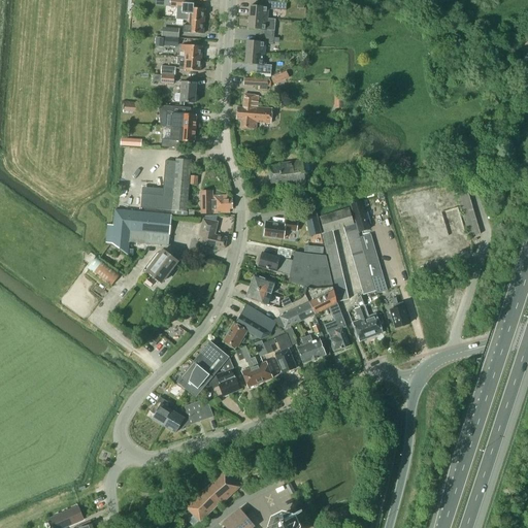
[(188,22),(204,23),(205,9),(194,8),(194,0),(170,0),(170,6),(177,7),(176,20),(188,21),(188,22)]
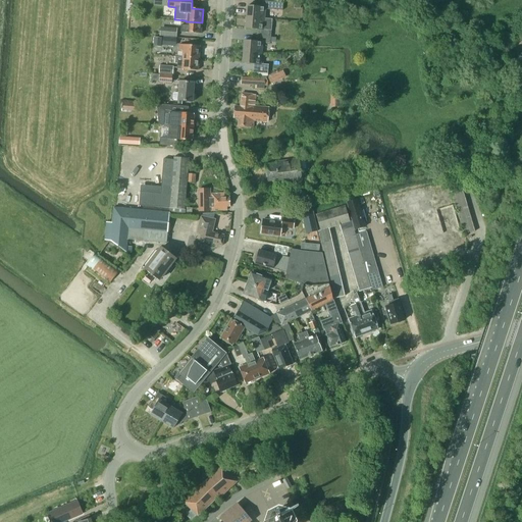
[(261,1),(261,7),(247,6),(246,18),(266,20),(273,20),(273,19),(265,18),(266,9),(283,10),(283,2),(261,1)]
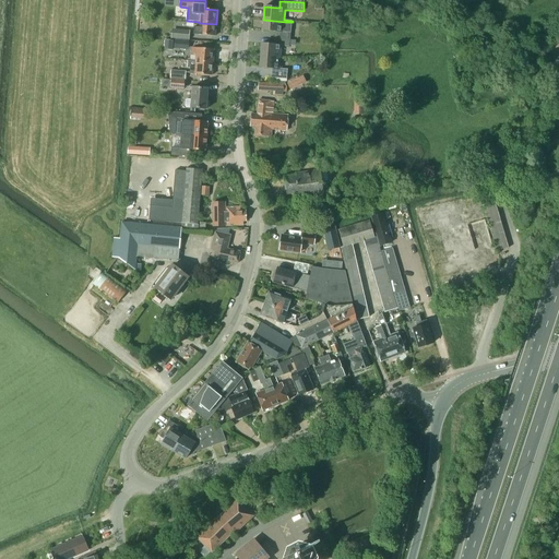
[(277,32),(276,39),(290,40),(293,22),(285,22),(263,20),(263,31),(277,32)]
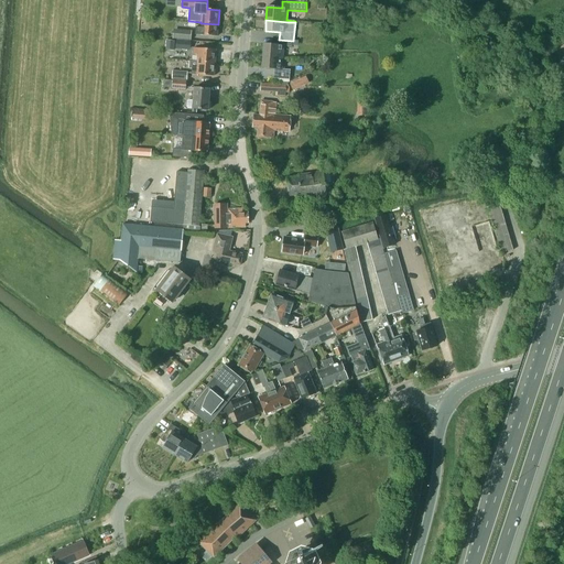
[(195,34),(217,36),(218,24),(201,23),(199,28),(195,26),(195,34)]
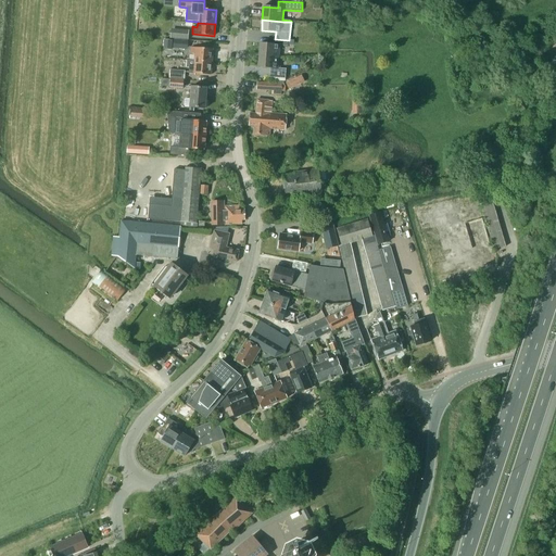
[(189,30),(172,28),(171,38),(188,39),(189,30)]
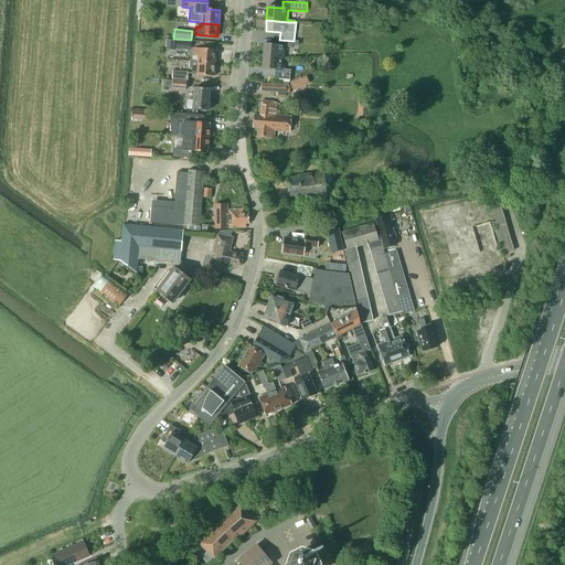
[(167,40),(167,50),(174,51),(176,41),(167,40)]
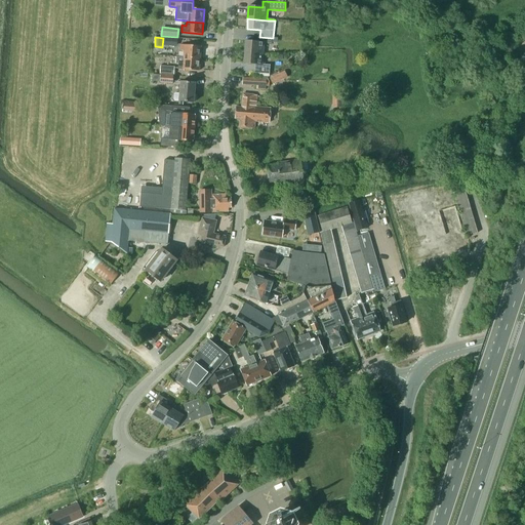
[(177,38),(164,37),(163,45),(176,46),(177,38)]
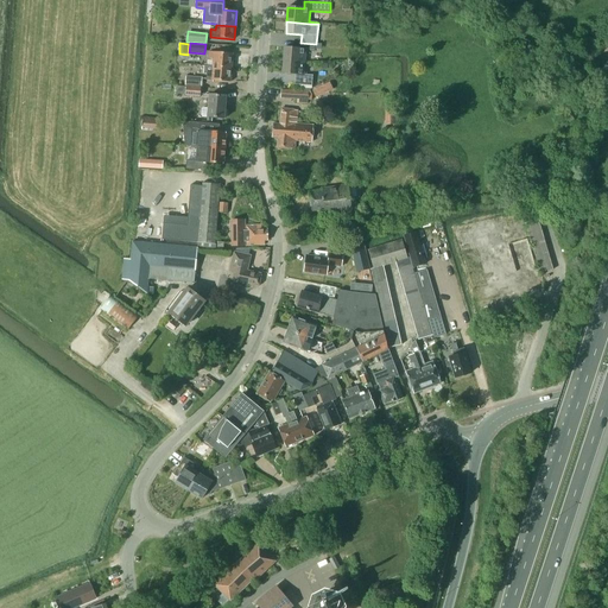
[(316,44),(301,43),(301,49),(285,48),(284,62),(305,63),(306,49),(316,50),(316,44)]
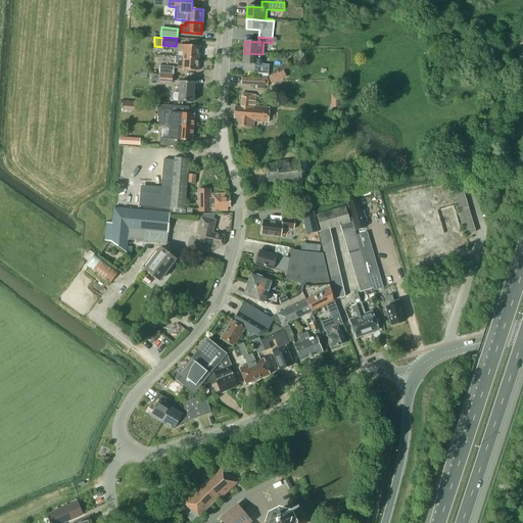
[(176,57),(199,59),(200,46),(180,44),(179,51),(183,52),(183,57),(176,56),(176,57)]
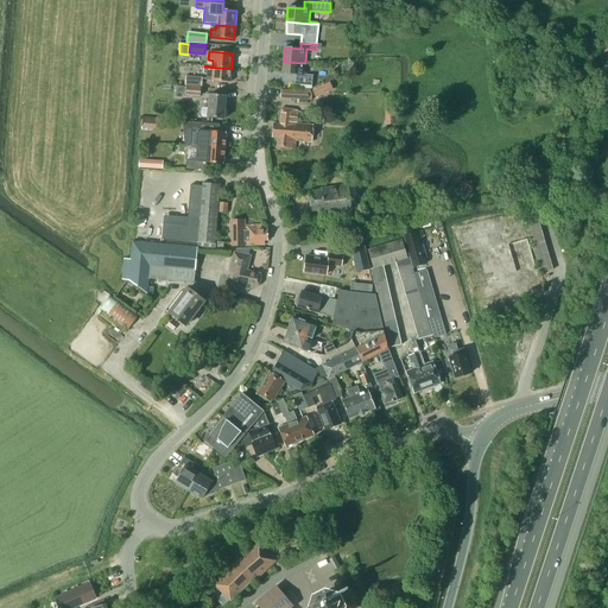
[(283,74),(296,75),(295,84),(308,86),(308,88),(312,88),(324,82),(322,80),(314,78),(314,75),(305,75),(305,63),(284,62),(283,74)]
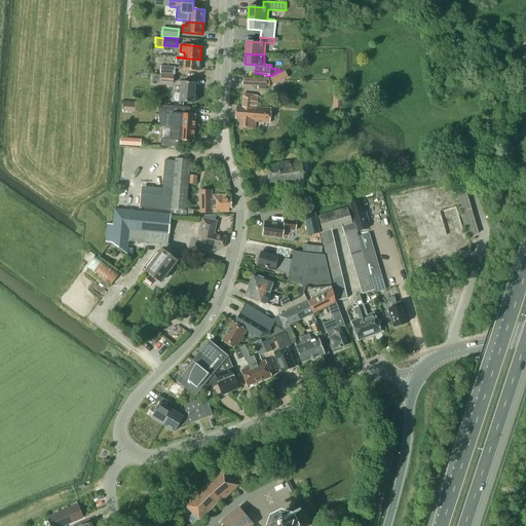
[(200,60),(177,58),(177,64),(179,65),(179,70),(199,71),(200,60)]
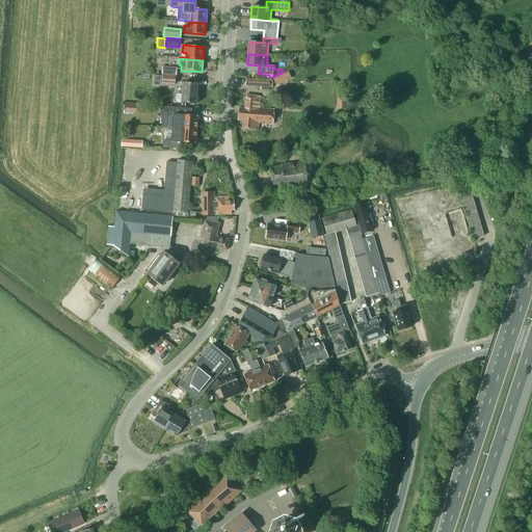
[(162,75),(177,76),(177,68),(163,67),(162,75)]
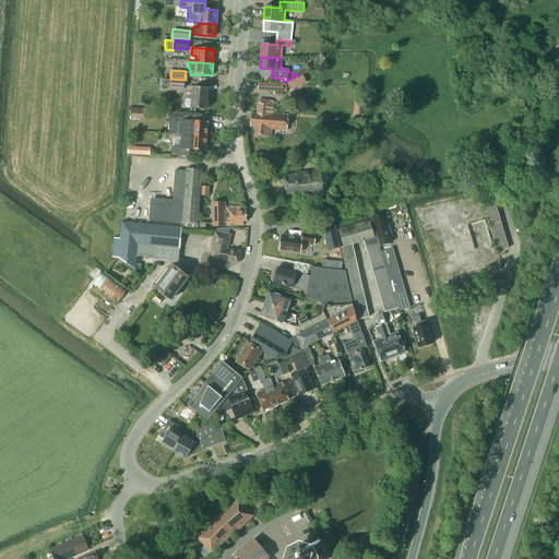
[(307,82),(304,75),(293,81),(296,87),(307,82)]
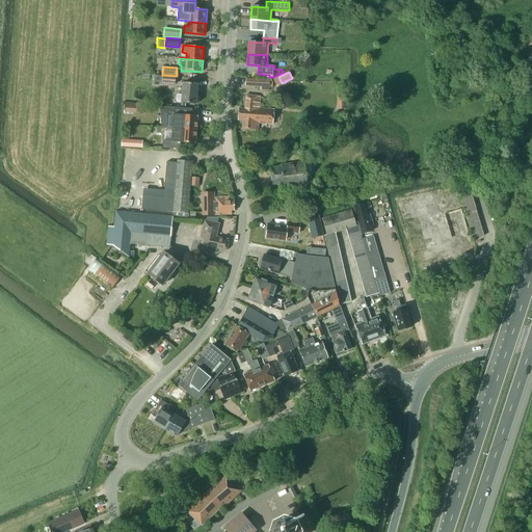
[(177,76),(162,75),(162,76),(155,75),(154,81),(162,82),(162,83),(176,84),(177,76)]
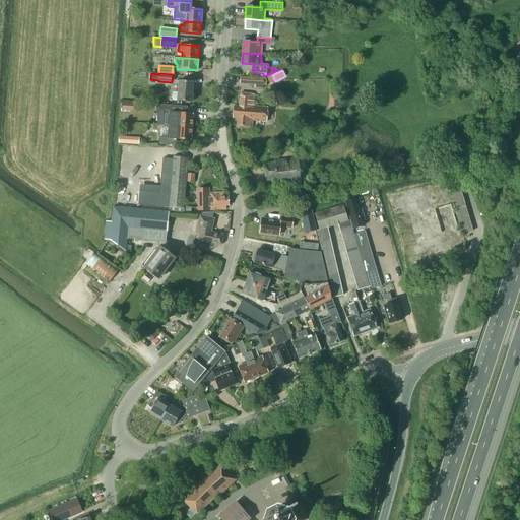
[(264,78),(241,76),(240,84),(264,86),(264,78)]
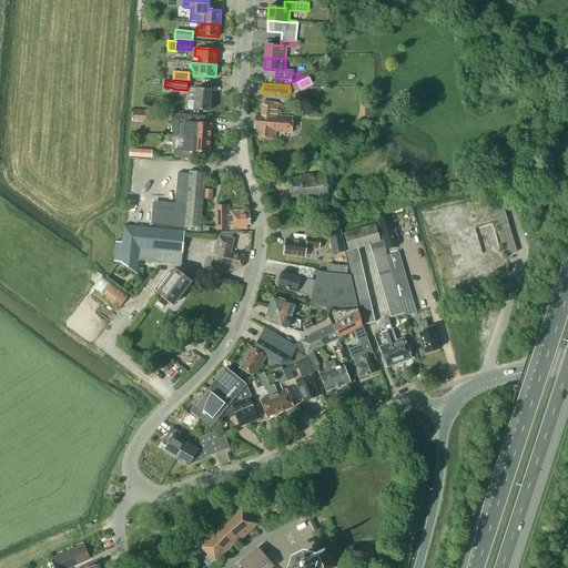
[(189,102),(188,108),(189,109),(194,110),(210,111),(211,90),(195,89),(194,101),(190,101),(189,102)]
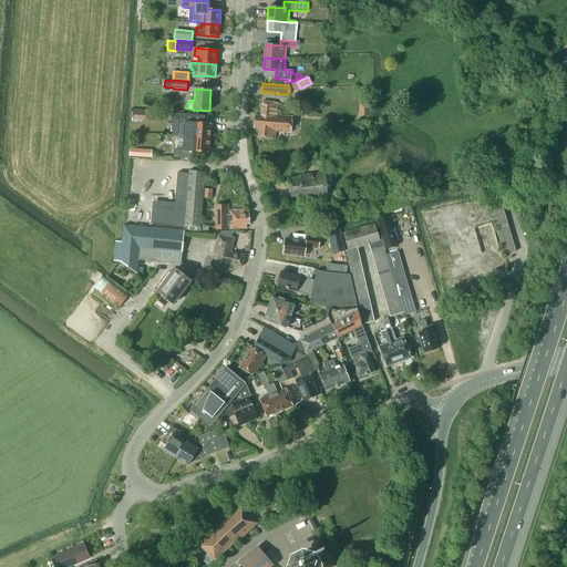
[(263,101),(261,116),(255,115),(254,127),(259,129),(259,138),(274,140),(275,131),(290,133),(292,117),(276,115),(277,103),(263,101)]
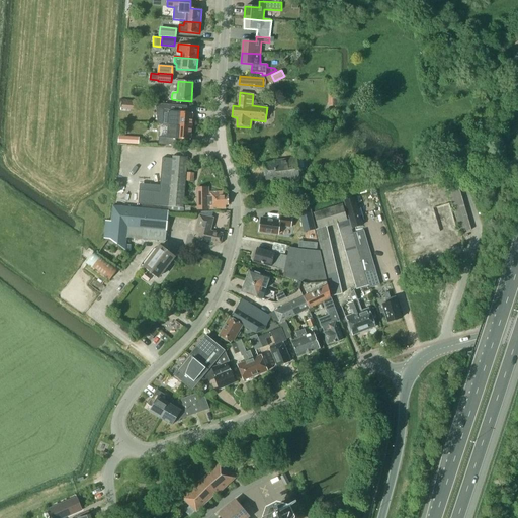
[(121,100),(121,108),(134,108),(134,99),(121,100)]
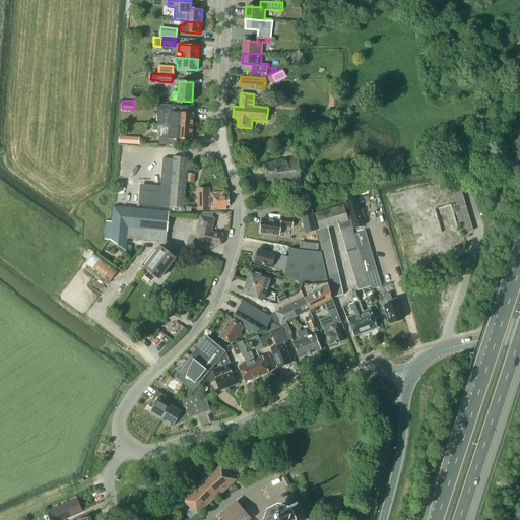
[(185,106),(163,105),(160,124),(169,125),(192,127),(193,114),(184,113),(185,106)]
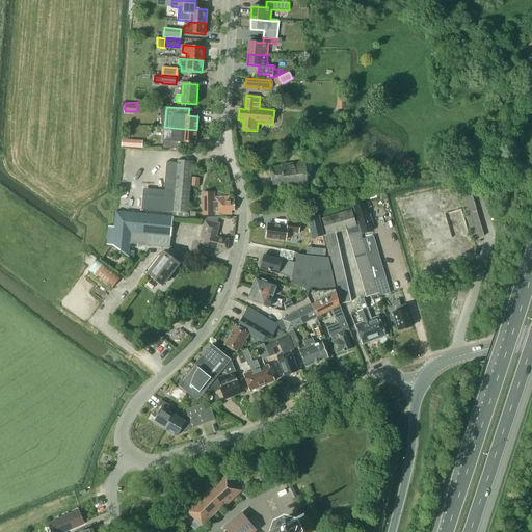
[(173,128),(171,141),(163,140),(162,148),(180,149),(181,141),(195,143),(196,130),(173,128)]
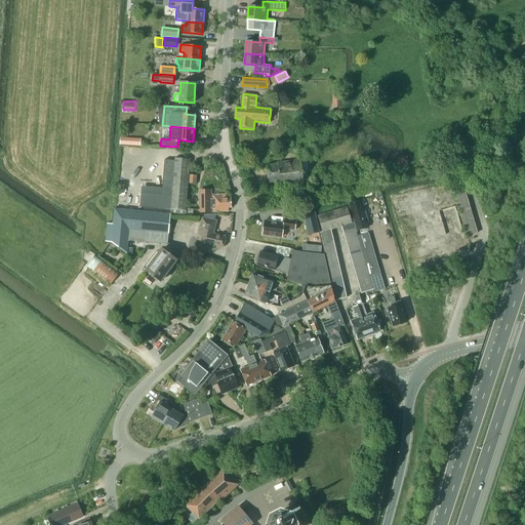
[(186,211),(189,159),(174,158),(174,161),(164,160),(161,195),(140,193),(139,207),(170,209),(186,211)]
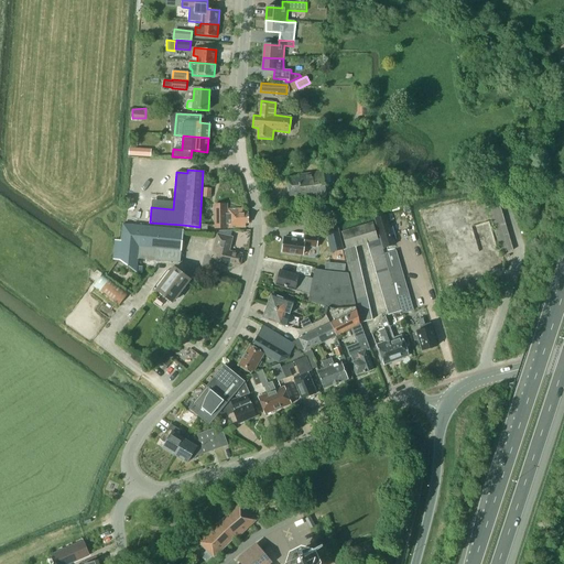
[(299,177),(286,179),(290,196),(301,195),(302,201),(326,197),(323,173),(297,176),(299,177)]
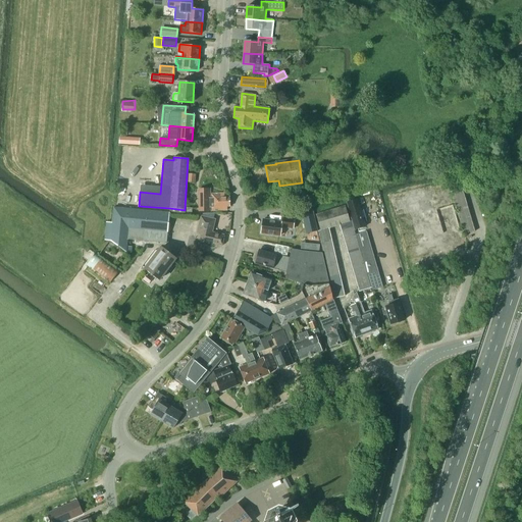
[(460,181),(458,176),(448,179),(449,186),(460,181)]
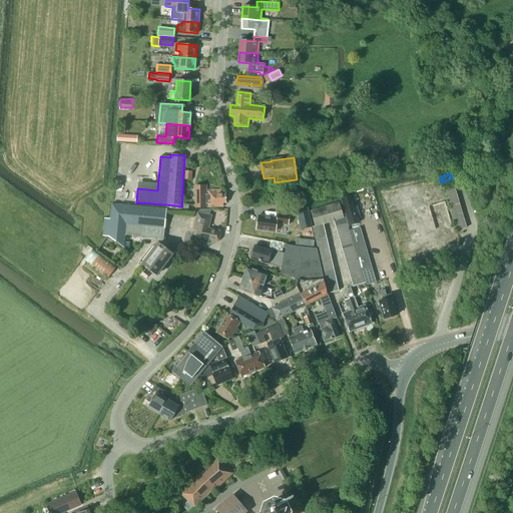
[(453,184),(452,178),(441,182),(443,187),(453,184)]
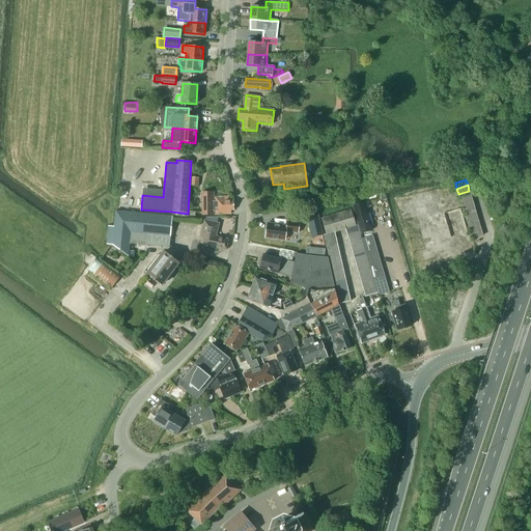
[(471,196),(469,191),(458,194),(459,199),(471,196)]
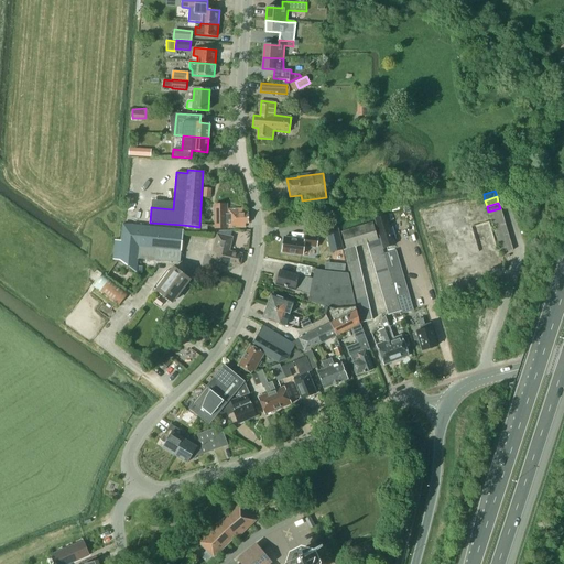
[(396,208),(398,215),(410,210),(408,204),(396,208)]
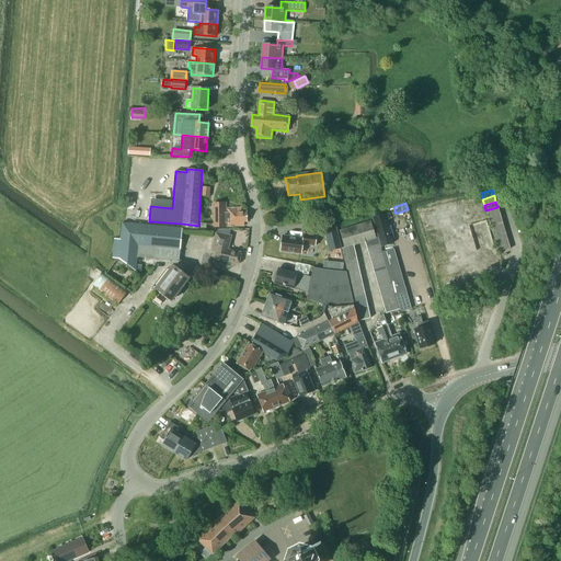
[(248,222),(247,213),(243,212),(243,208),(227,209),(228,214),(226,213),(226,212),(226,205),(215,204),(214,228),(226,228),(226,225),(226,222),(229,222),(229,226),(242,226),(242,224),(248,222)]
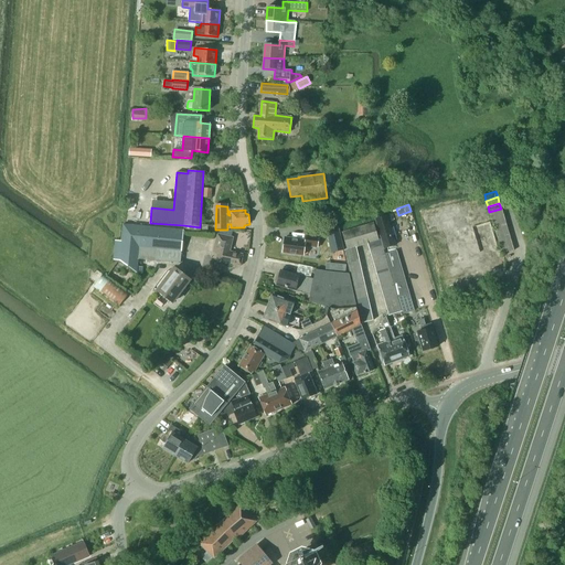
[(503,215),(501,209),(489,212),(491,219),(503,215)]
